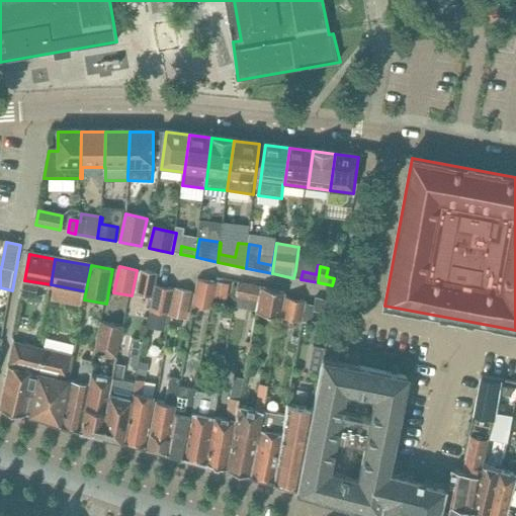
[(142,307),(145,307),(151,273),(142,271),(137,294),(144,296),(142,307)]
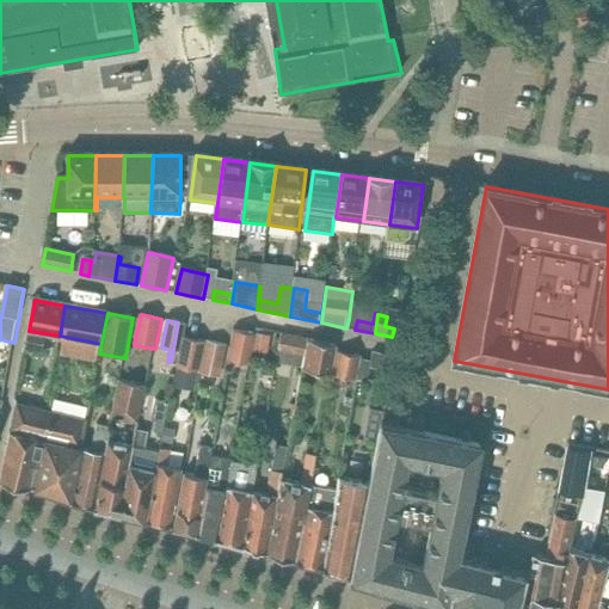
[(178,368),(197,373),(202,342),(184,338),(188,325),(178,323),(171,362),(179,364),(178,368)]
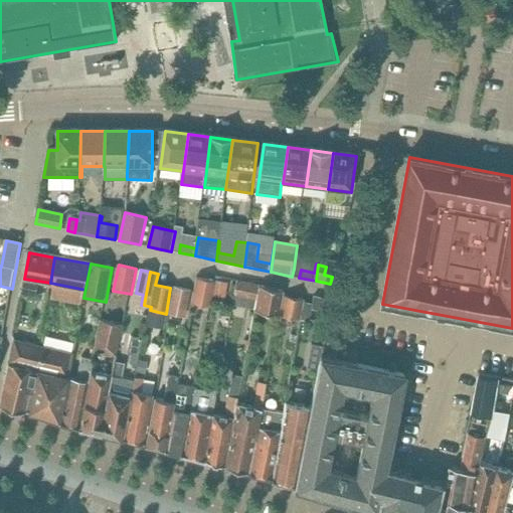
[(193,305),(211,308),(216,283),(198,279),(193,305)]
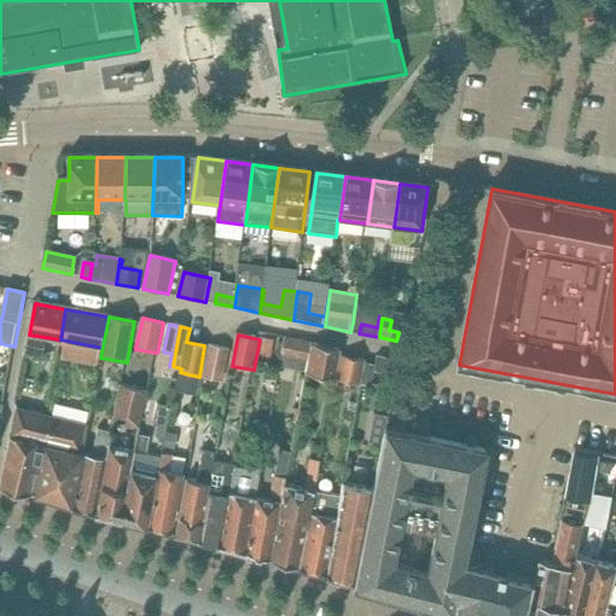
[(256,356),(272,359),(275,341),(260,338),(256,356)]
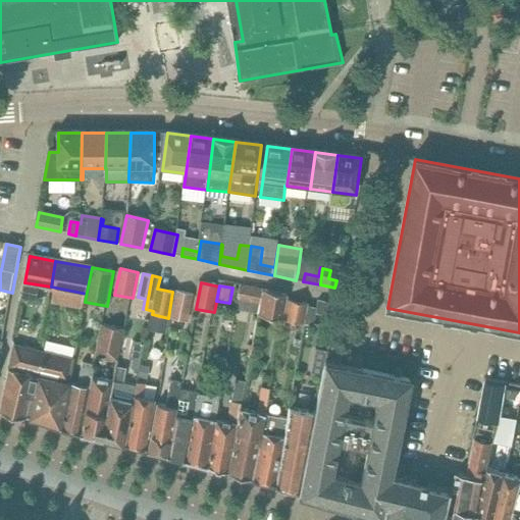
[(241,286),(237,311),(259,315),(264,290),(241,286)]
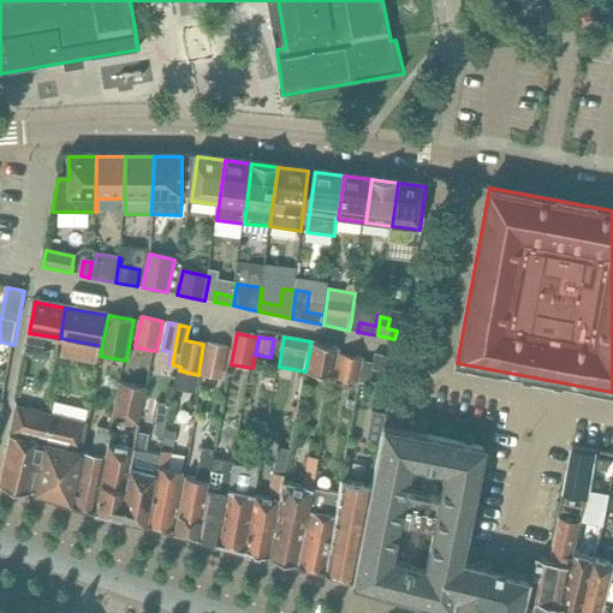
[(209,338),(202,376),(222,380),(231,340),(209,338)]
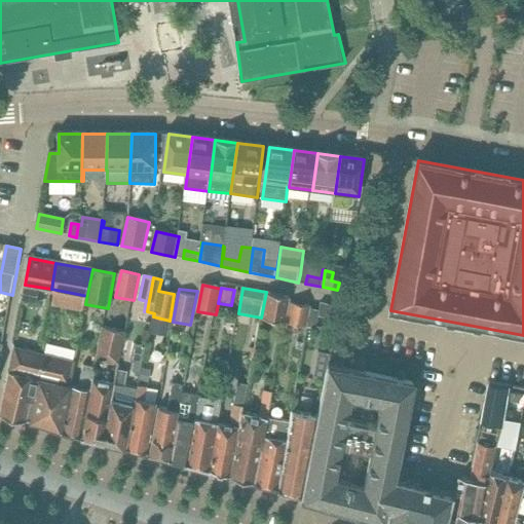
[(261,319),(287,324),(292,299),(266,294),(261,319)]
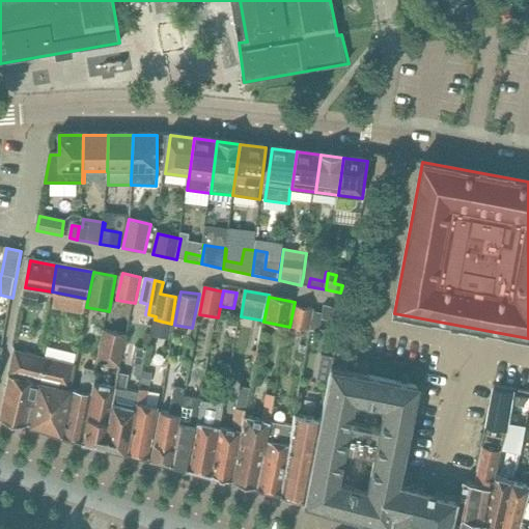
[(294,306),(290,327),(311,331),(314,310),(294,306)]
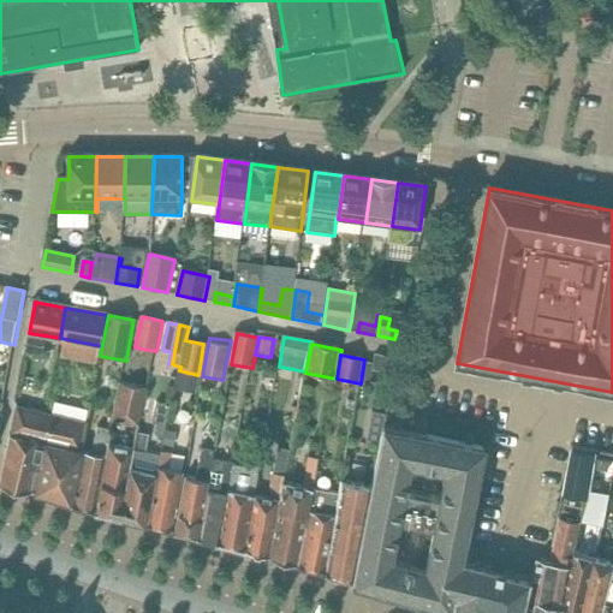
[(113,421),(141,427),(149,391),(120,385),(113,421)]
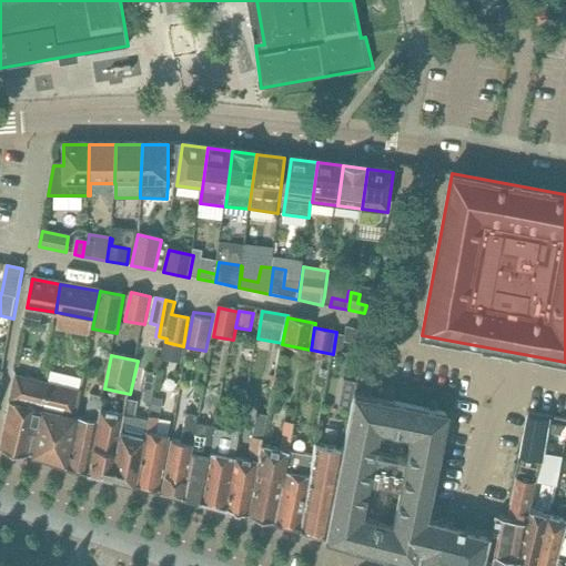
[(145,373),(143,382),(157,384),(159,375),(145,373)]
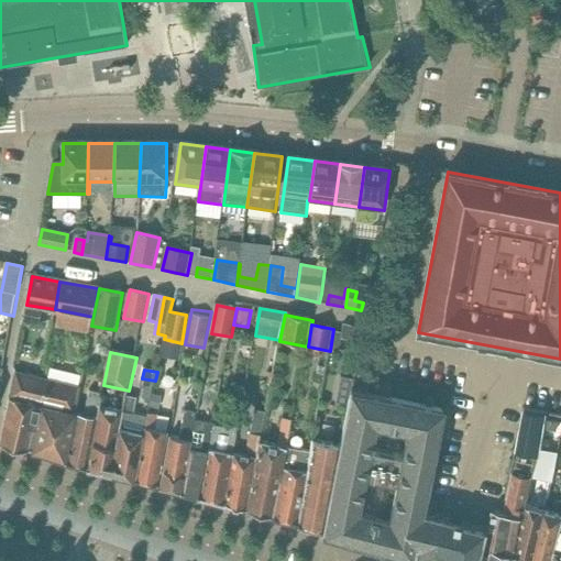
[(29,451),(31,452),(44,380),(17,373),(1,444),(29,451)]
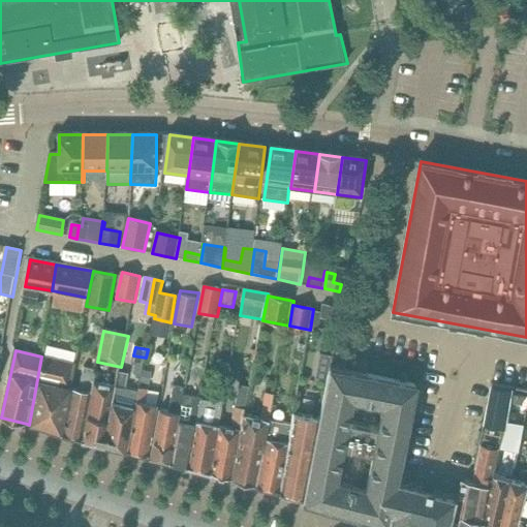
[(29,425),(60,435),(67,391),(72,366),(41,357),(29,425)]
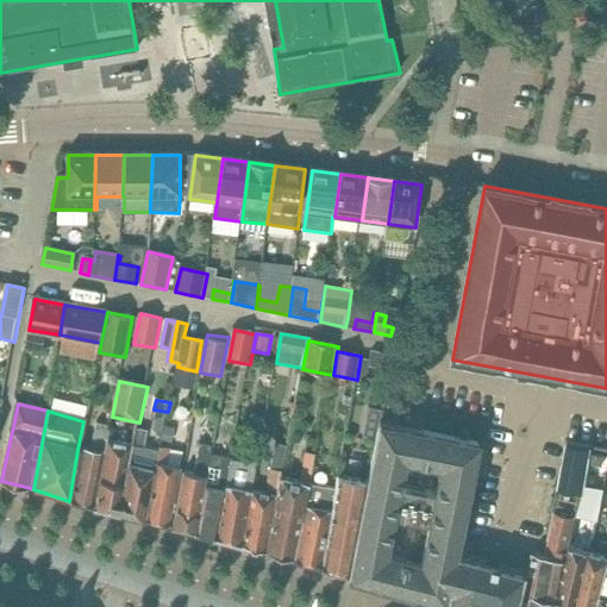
[(377,440),(381,424),(382,414),(371,412),(367,438),(377,440)]
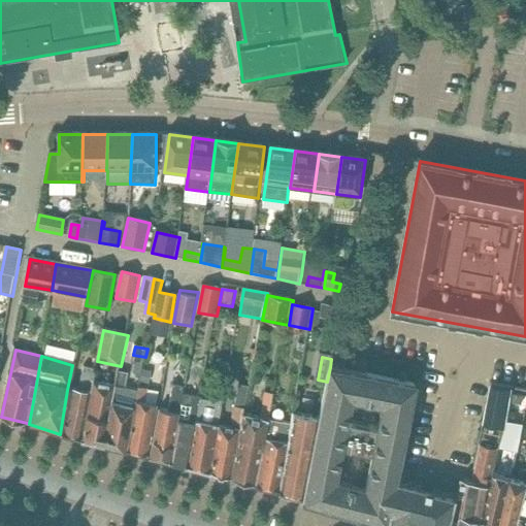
[(62,435),(80,439),(91,384),(93,368),(85,367),(79,392),(67,390),(60,434),(62,435)]
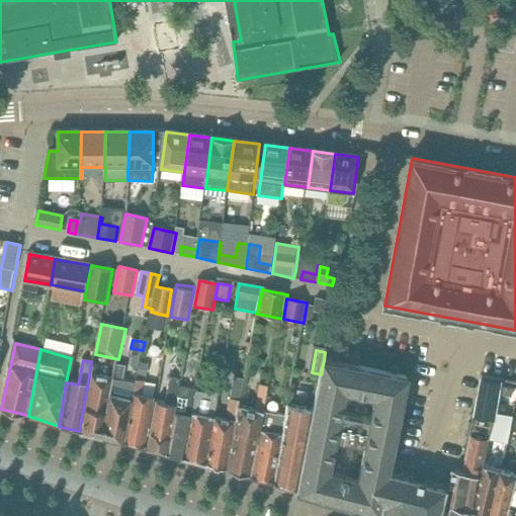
[(298,491),(380,513),(389,473),(408,377),(324,360),(321,374),(314,411),(298,489),(298,491)]
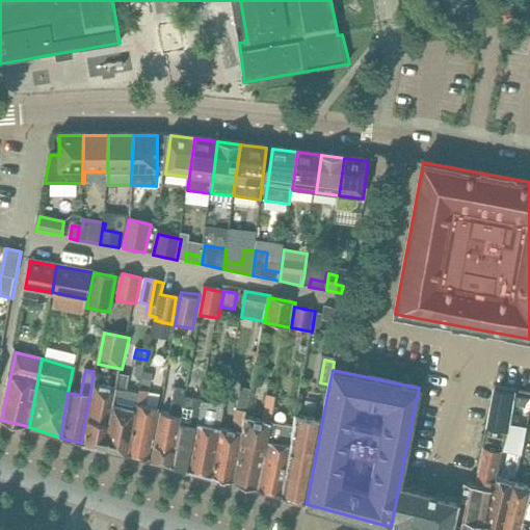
[(81,443),(102,448),(113,389),(96,386),(98,372),(94,371),(91,387),(81,443)]
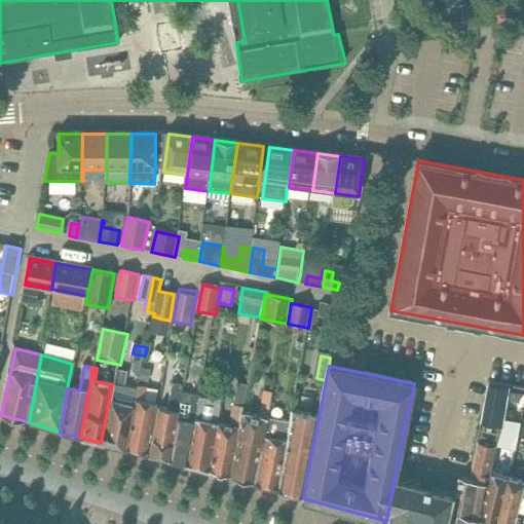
[(140,381),(150,383),(152,371),(143,369),(140,381)]
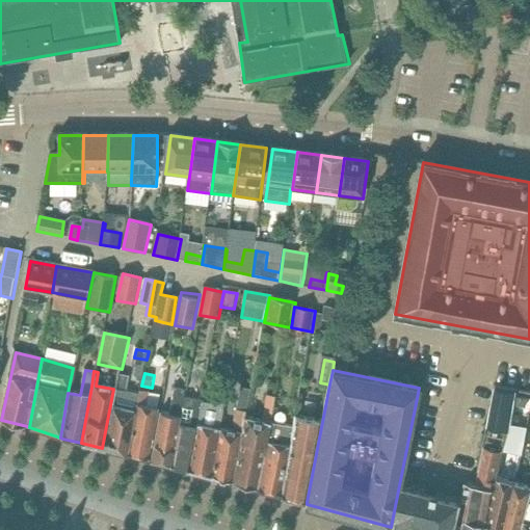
[(102,448),(125,454),(135,393),(138,379),(116,375),(102,448)]
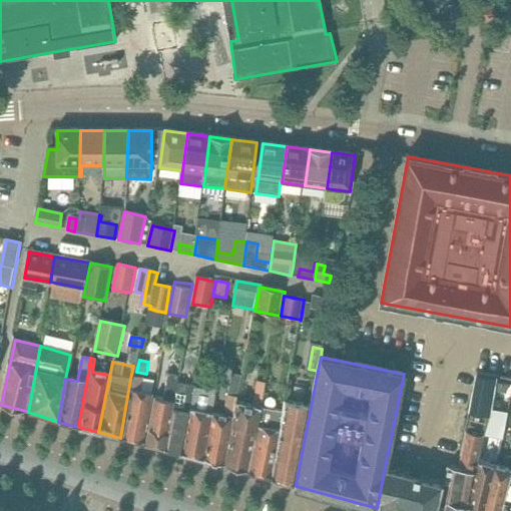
[(146,445),(162,449),(169,413),(175,375),(169,374),(164,400),(155,398),(146,445)]
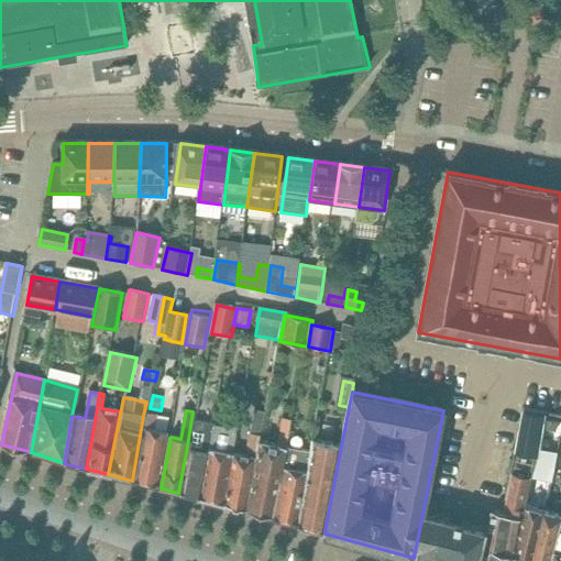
[(546,421),(547,415),(527,410),(518,453),(540,457),(545,430),(559,432),(560,422),(546,421)]
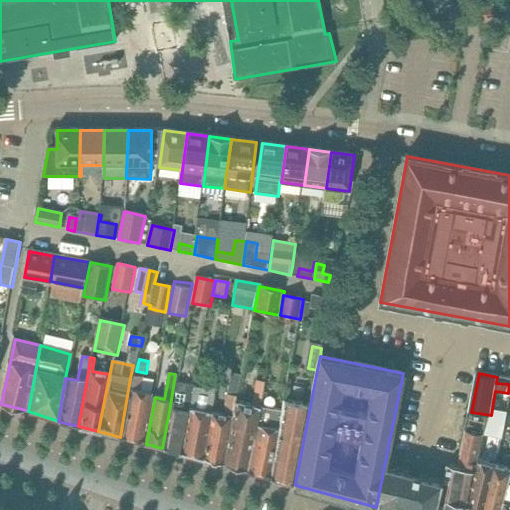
[(162,448),(181,453),(187,415),(193,385),(177,382),(179,375),(175,374),(169,412),(162,448)]
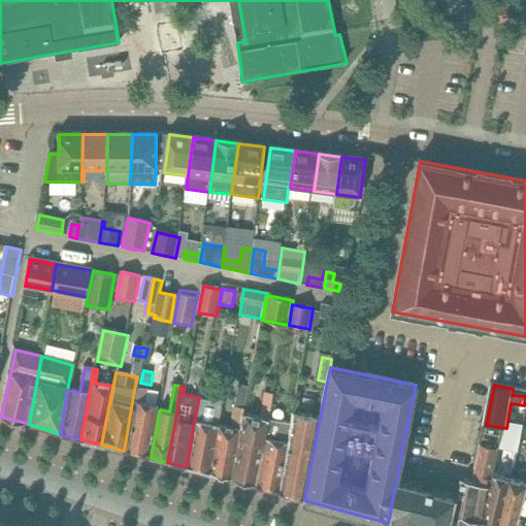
[(134,390),(124,451),(148,457),(156,405),(146,404),(149,390),(139,388),(139,391),(134,390)]
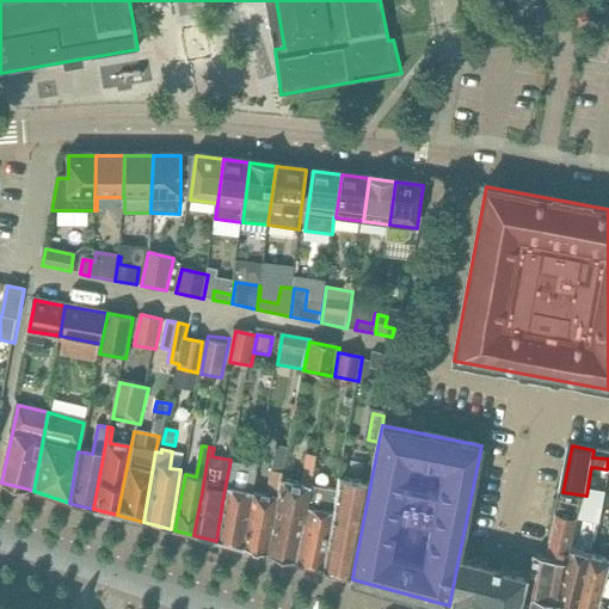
[(216,541),(240,547),(257,451),(248,449),(246,465),(234,462),(234,460),(231,460),(223,496),(216,541)]
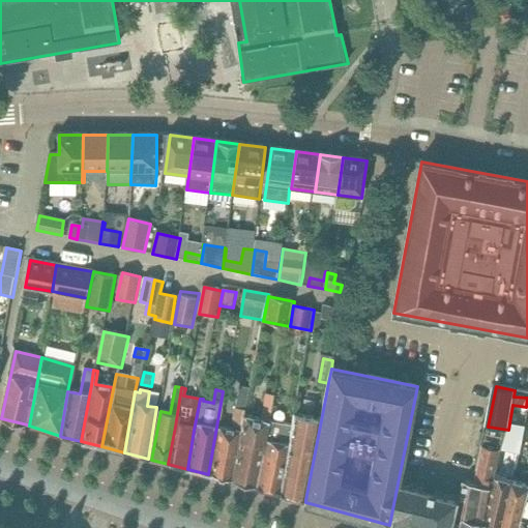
[(208,474),(231,481),(239,438),(243,410),(235,409),(233,423),(235,423),(234,430),(221,427),(227,391),(223,391),(208,474)]
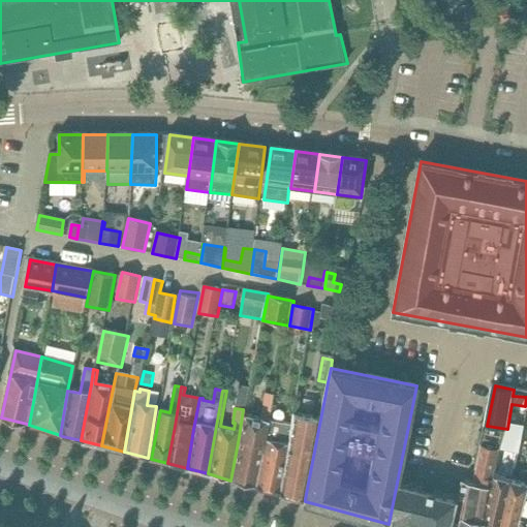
[(230,481),(255,487),(264,442),(273,395),(267,394),(261,419),(244,415),(245,409),(243,409),(239,437),(230,481)]
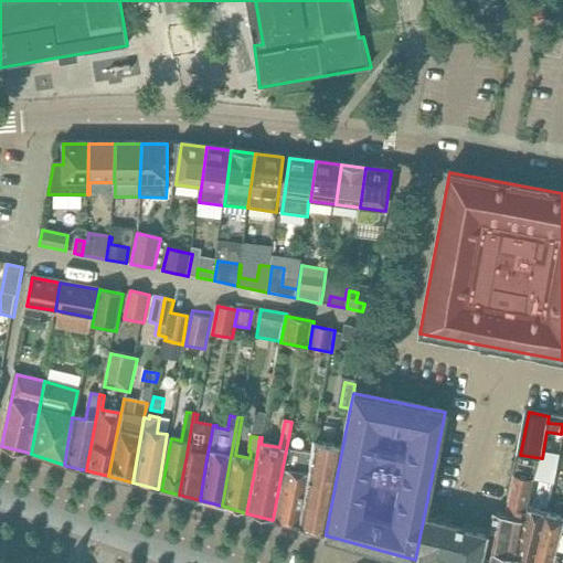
[(275,521),(296,526),(305,477),(309,454),(288,449),(293,423),(291,422),(282,473),(273,520),(275,521)]
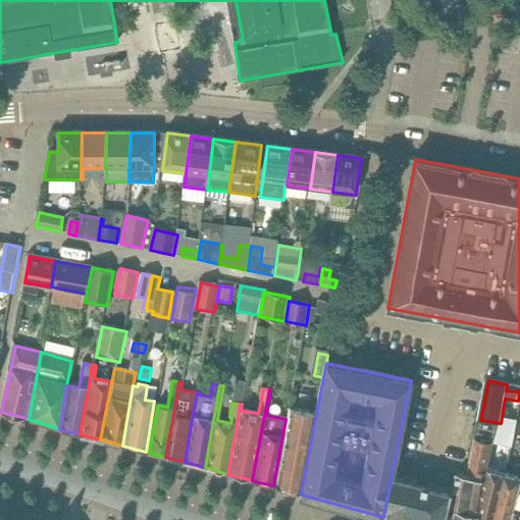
[(273,485),(301,492),(316,414),(291,409),(289,419),(286,419),(281,440),(273,485)]
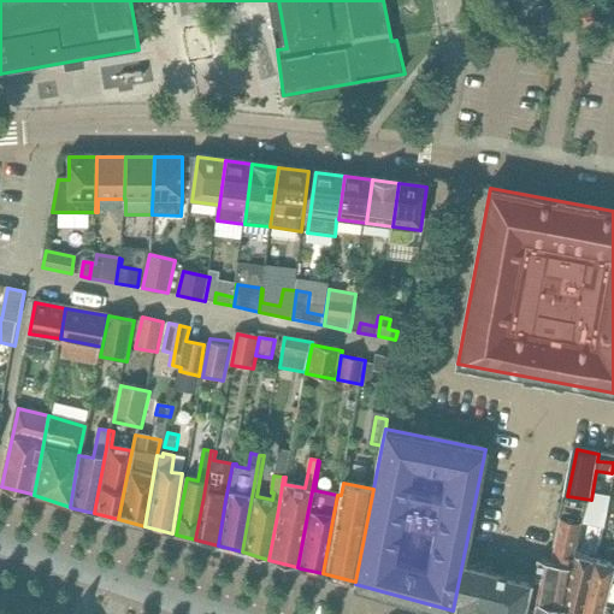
[(561,613),(573,558),(574,554),(582,523),(562,519),(554,562),(541,559),(537,582),(527,613),(561,613)]
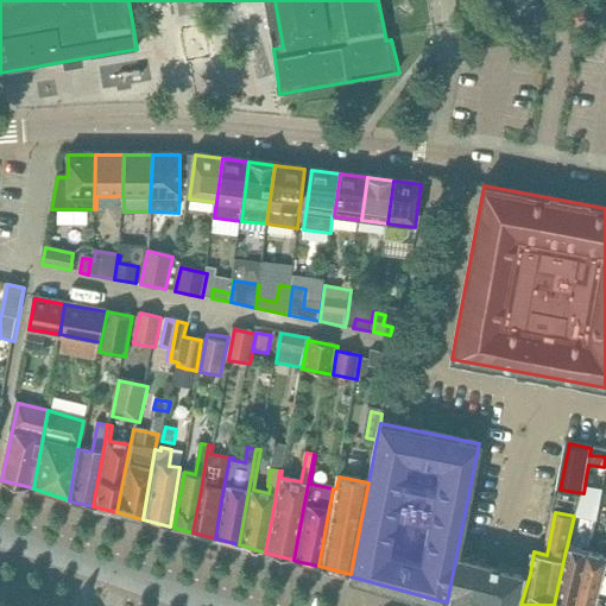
[(574,605),(587,551),(567,547),(566,550),(554,605),(574,605)]
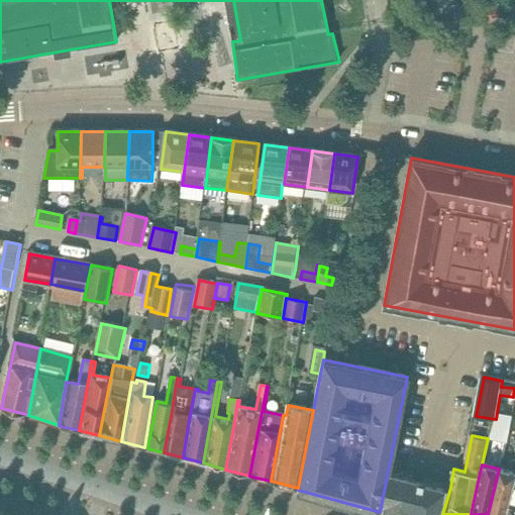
[(506,514),(514,482),(514,473),(499,469),(488,514),(506,514)]
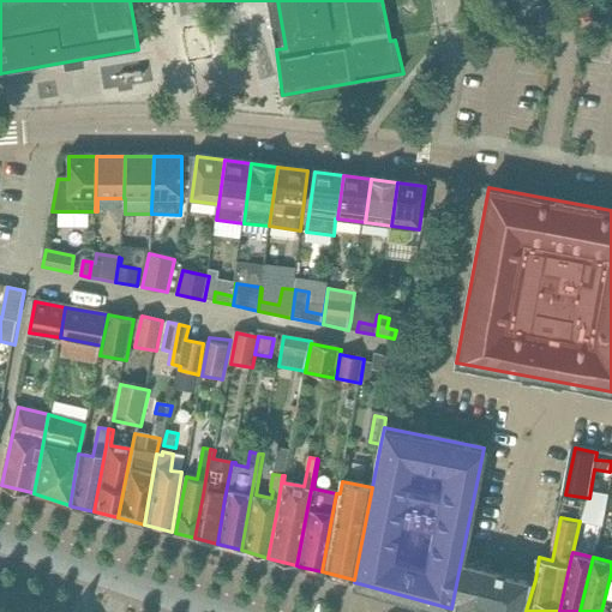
[(526,611),(535,580),(499,570),(461,561),(451,609),(462,611),(526,611)]
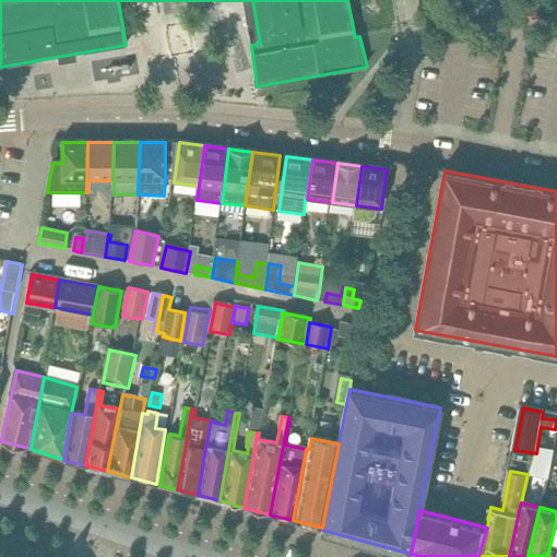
[(556,521),(547,556),(556,556),(556,521)]
